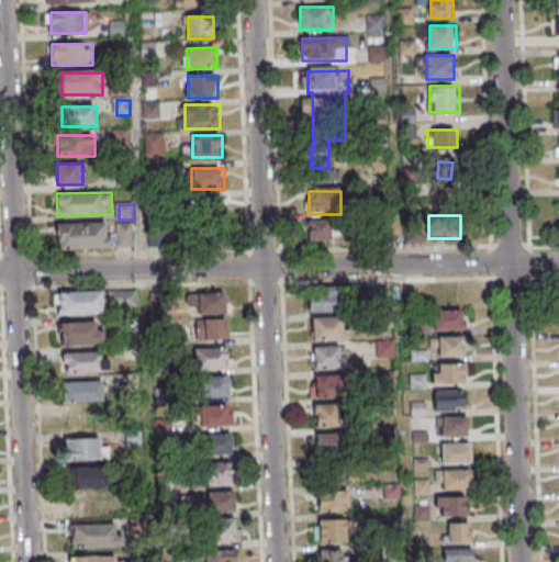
[(58,223),(59,249),(136,247),(135,223),(119,223),(119,235),(110,235),(110,222),(58,223)]
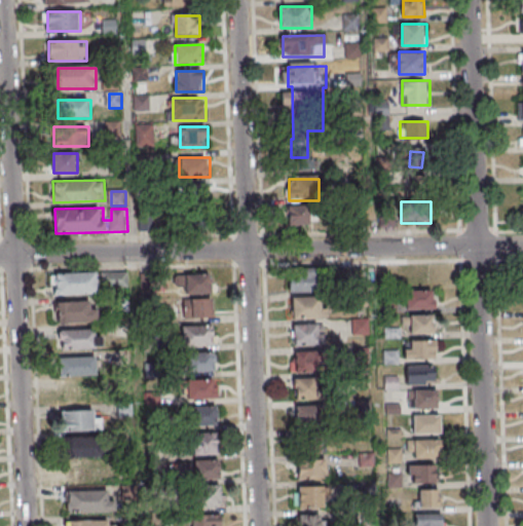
[(311,208),(288,209),(289,228),(312,226),(311,208)]
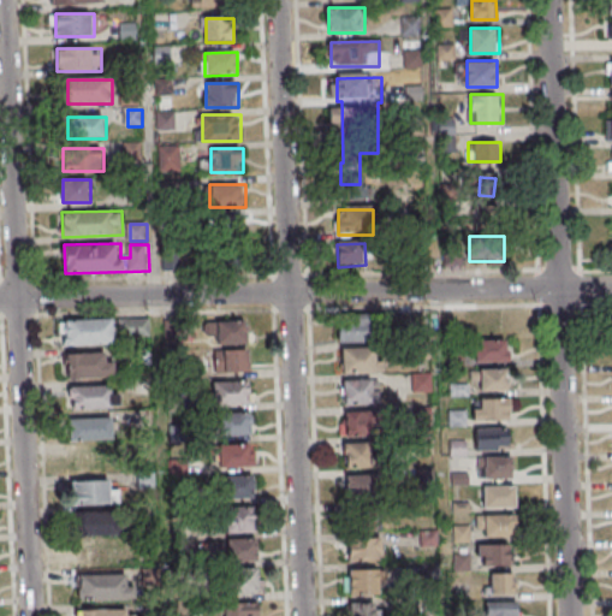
[(510,361),(510,338),(506,338),(506,311),(475,311),(475,361),(510,361)]
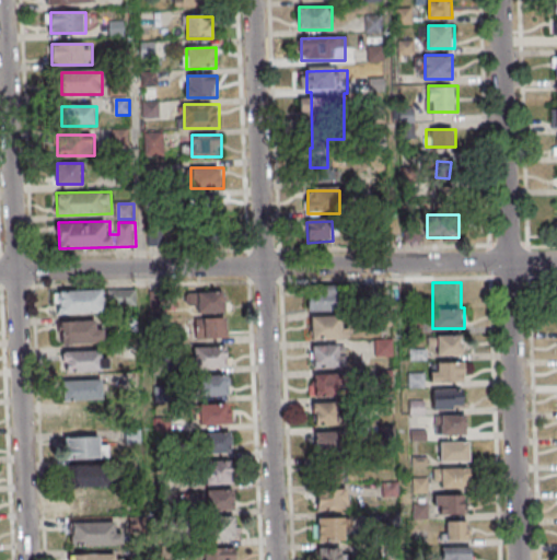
[(346,311),(346,290),(311,290),(311,311),(346,311)]
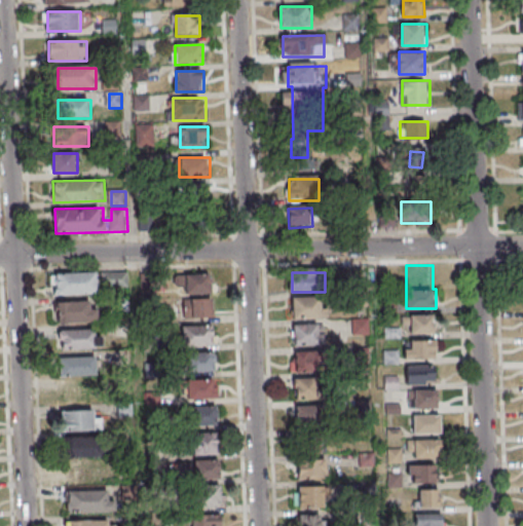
[(99,294),(99,273),(54,273),(54,294),(99,294)]
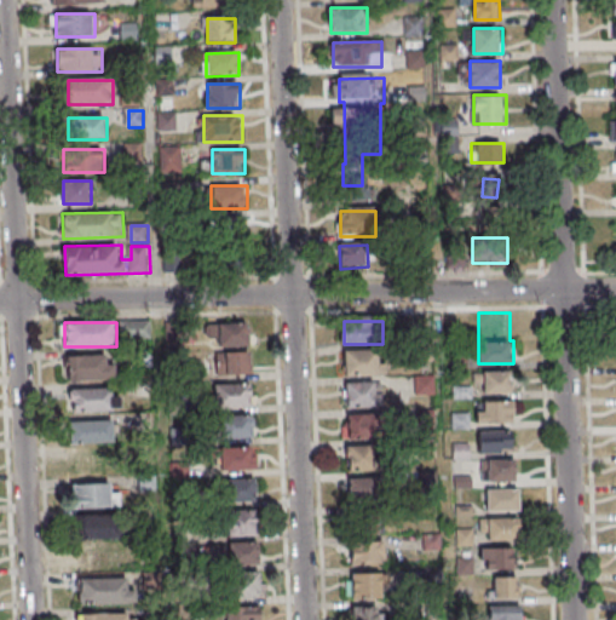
[(151,322),(124,322),(124,339),(151,339),(151,322)]
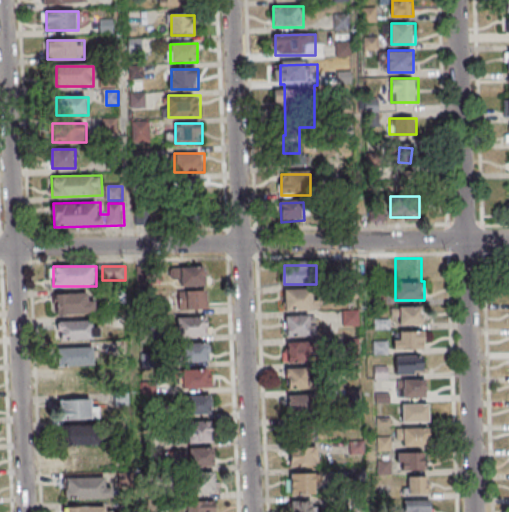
[(181,268),(204,268),(204,286),(181,286),(181,268)]
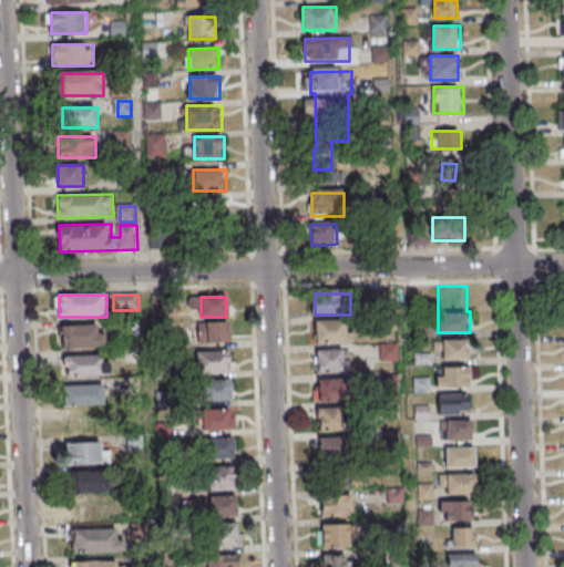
[(380,316),(396,316),(396,331),(380,331),(380,316)]
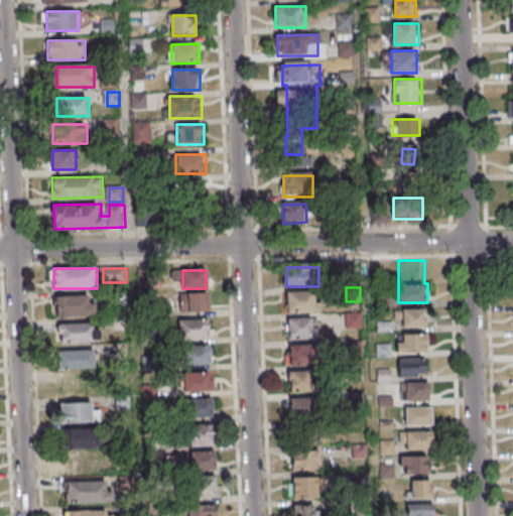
[(324,301),(316,301),(316,292),(288,292),(288,312),(324,312),(324,301)]
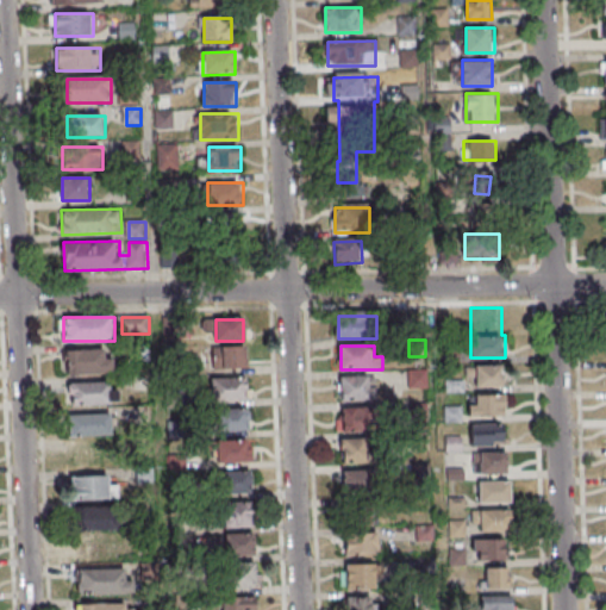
[(218,347),(245,347),(245,369),(218,369),(218,347)]
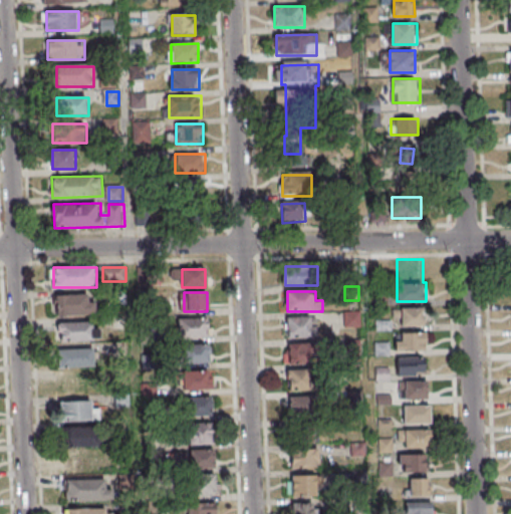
[(374,293),(389,293),(389,306),(374,307),(374,293)]
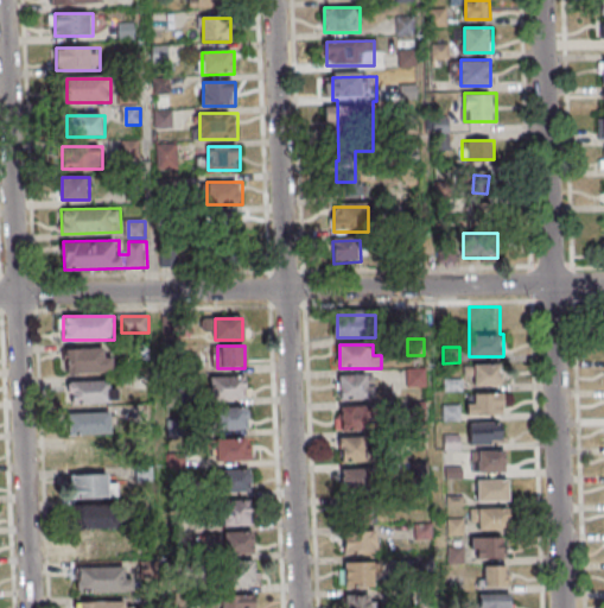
[(114,373),(114,348),(67,348),(67,373),(114,373)]
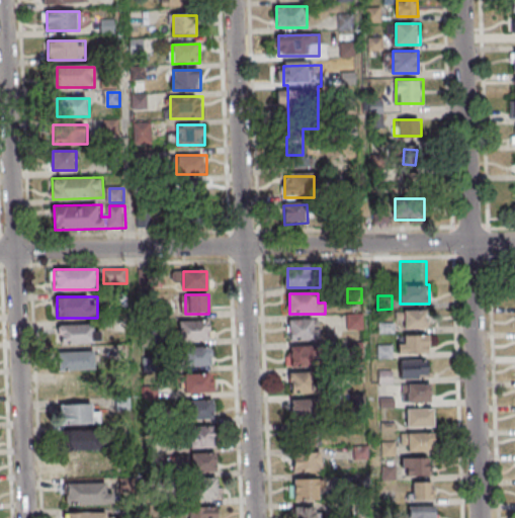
[(402,310),(402,328),(430,328),(430,310),(402,310)]
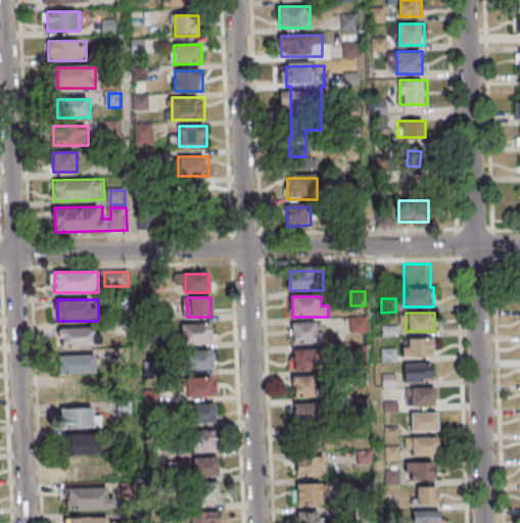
[(349,318),(365,318),(365,332),(350,332),(349,318)]
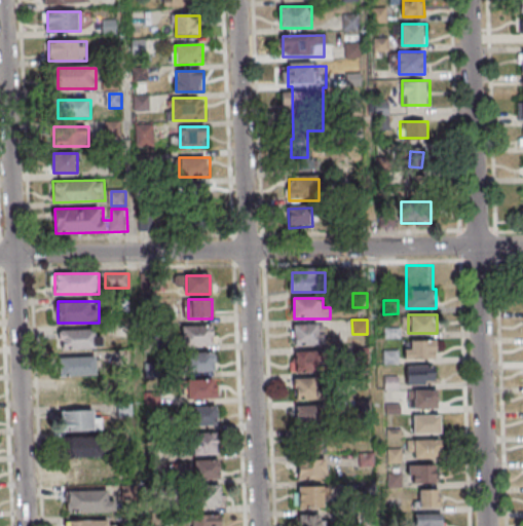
[(328,344),(328,325),(295,325),(295,344),(328,344)]
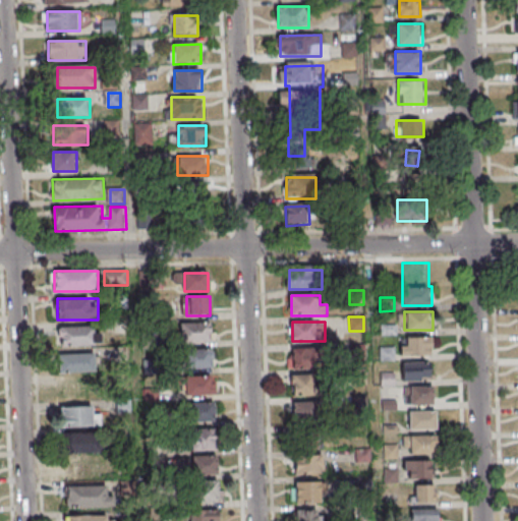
[(180,324),(210,324),(210,343),(180,343),(180,324)]
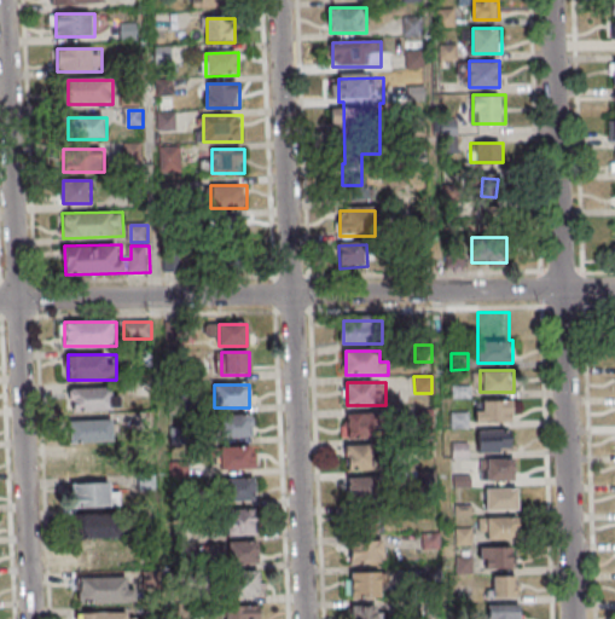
[(121,411),(121,388),(71,388),(71,411),(121,411)]
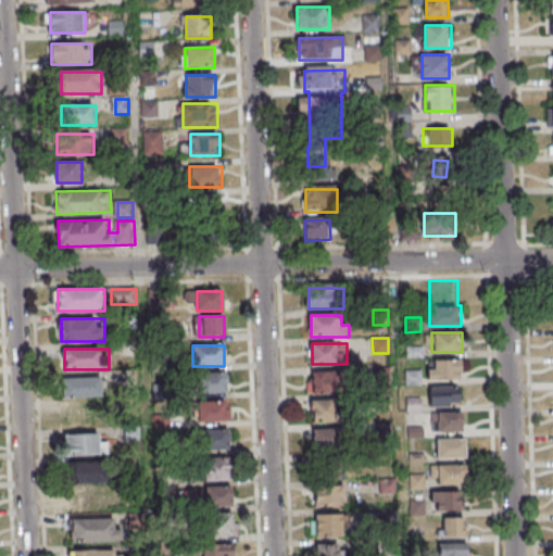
[(463,359),(429,359),(429,380),(463,380),(463,359)]
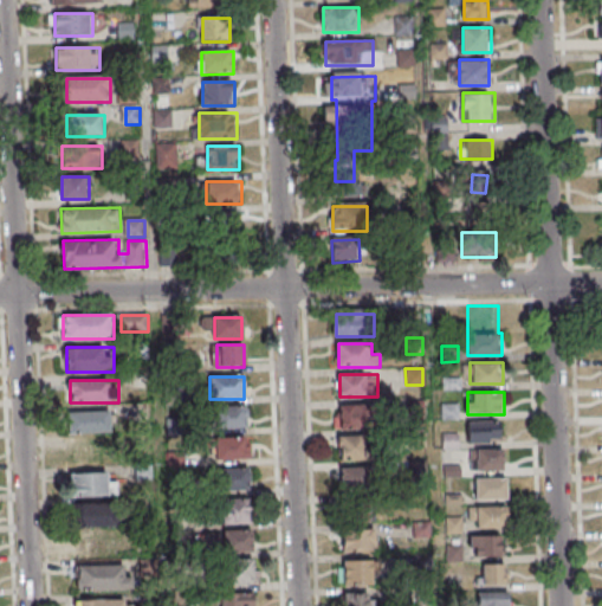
[(408,401),(426,401),(426,418),(408,418),(408,401)]
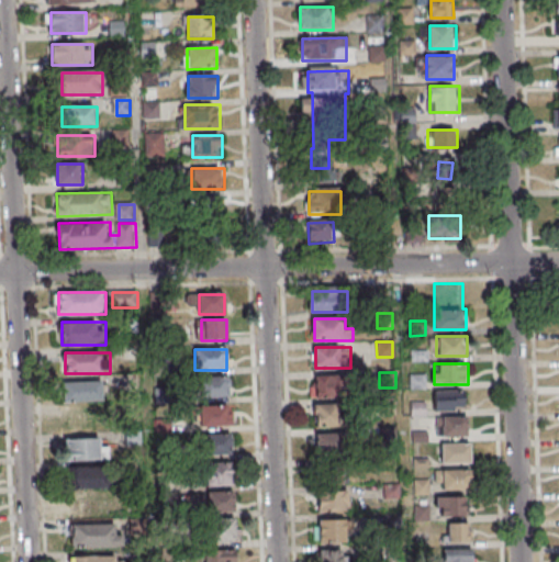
[(314,397),(344,397),(344,375),(314,375),(314,397)]
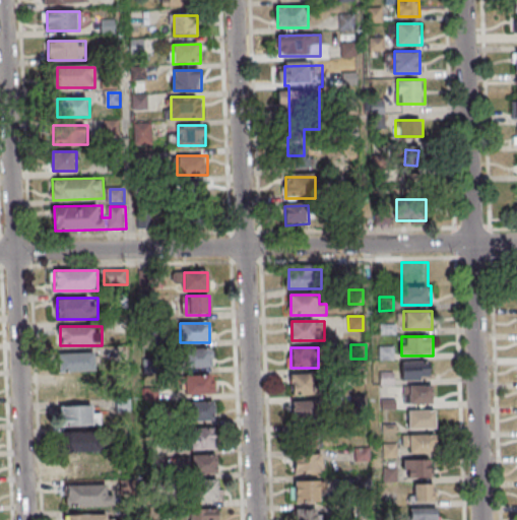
[(379,347),(393,347),(394,362),(379,362),(379,347)]
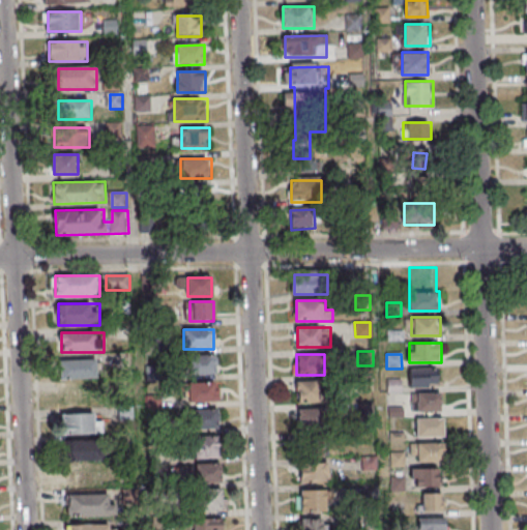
[(191,356),(213,356),(214,375),(191,375),(191,356)]
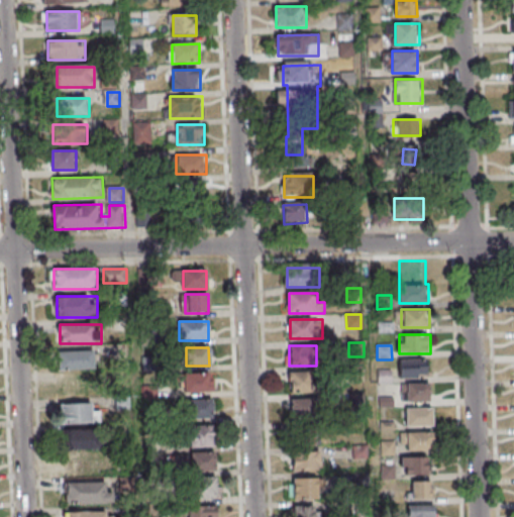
[(60,350),(60,369),(96,369),(96,350),(60,350)]
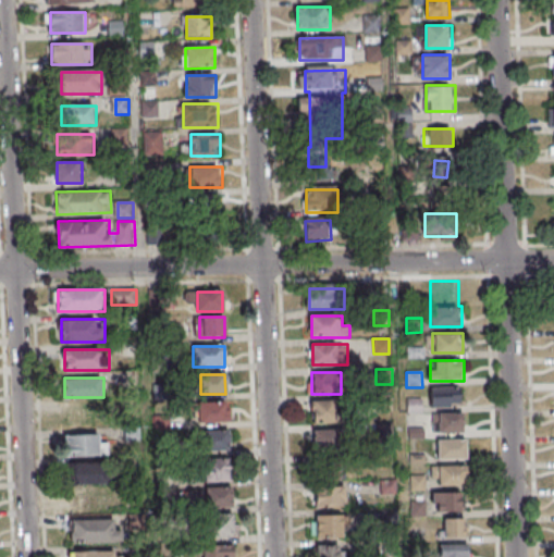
[(463,387),(432,387),(432,406),(463,406),(463,387)]
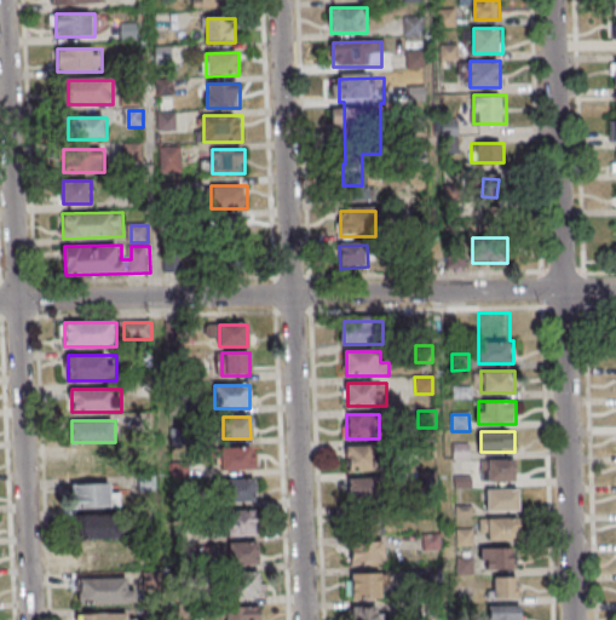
[(419,441),(437,441),(437,458),(419,458),(419,441)]
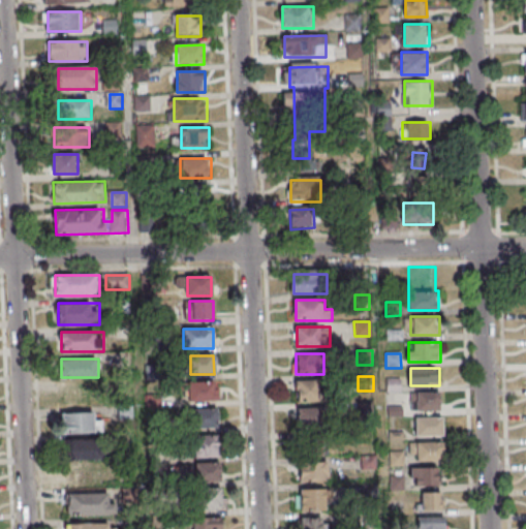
[(385,379),(401,379),(401,393),(385,394),(385,379)]
